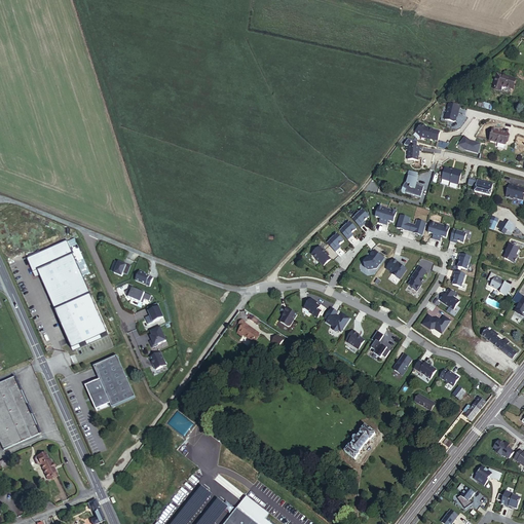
[(498,88),(500,83),(500,82),(504,83),(504,84),(509,86),(512,77),(496,72),(491,86),(498,88)]
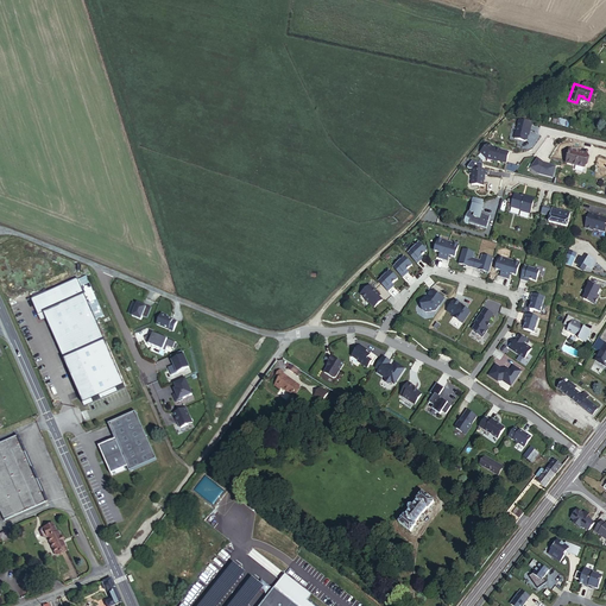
[(529,121),(517,119),(512,137),(523,139),(524,138),(526,128),(528,128),(529,124),(528,124),(529,121)]
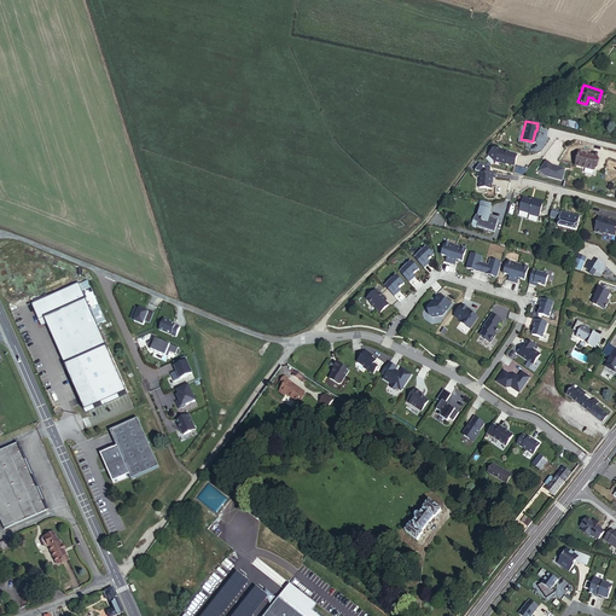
[(493,145),(486,155),(494,160),(504,162),(512,164),(515,154),(507,151),(507,150),(500,147),(494,145),(493,145)]
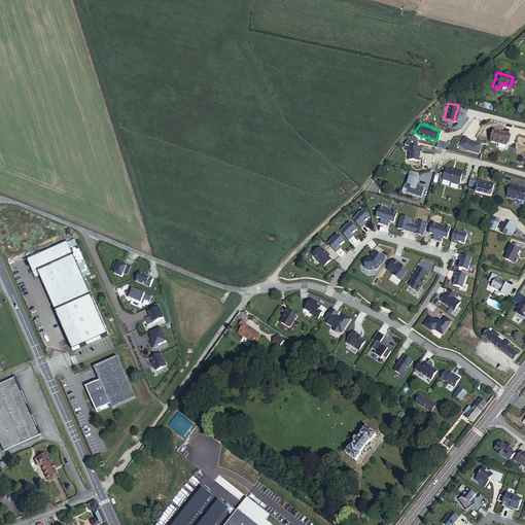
[(492,128),(489,139),(504,143),(506,132),(492,128)]
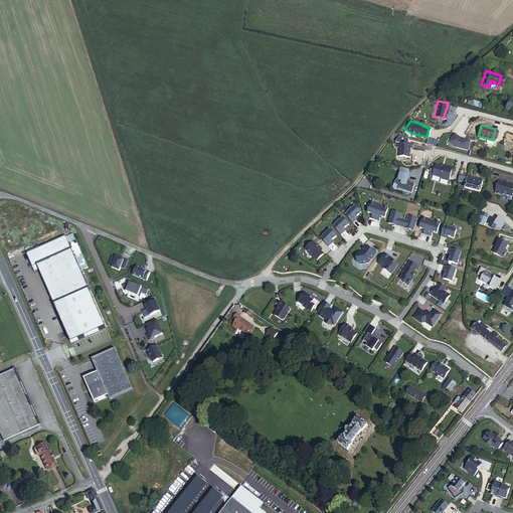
[(448,141),(454,146),(466,149),(468,139),(461,137),(461,138),(460,137),(459,138),(458,138),(459,137),(453,133),(448,141)]
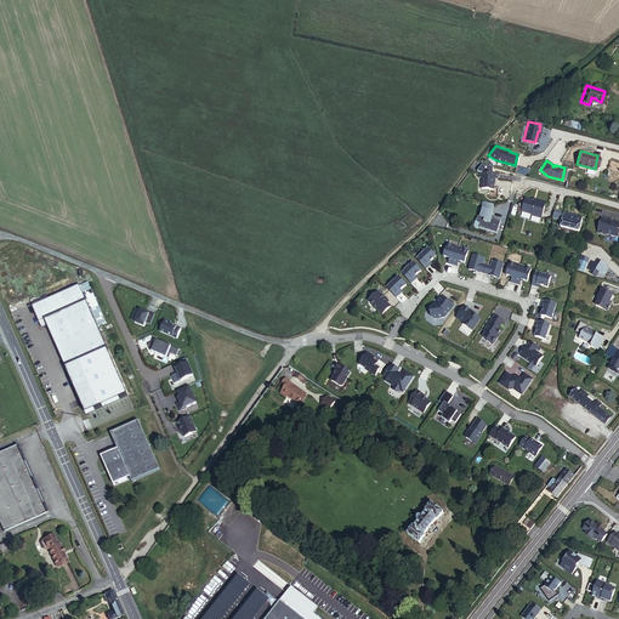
[(475,169),(477,170),(477,175),(480,175),(478,186),(490,187),(492,176),(495,177),(495,171),(489,171),(490,165),(477,162),(475,169)]
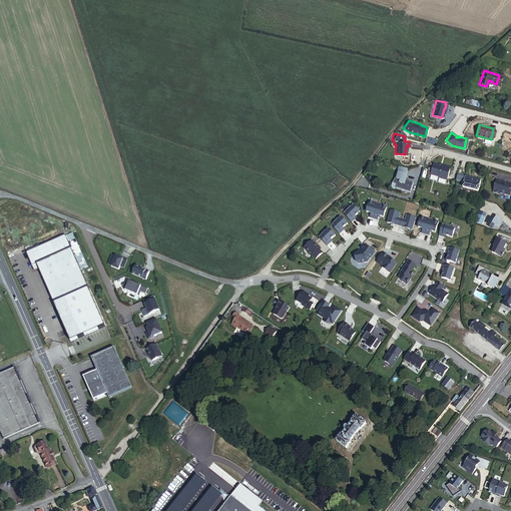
[(446,178),(449,165),(441,163),(440,164),(438,163),(432,162),(429,173),(437,175),(437,176),(446,178)]
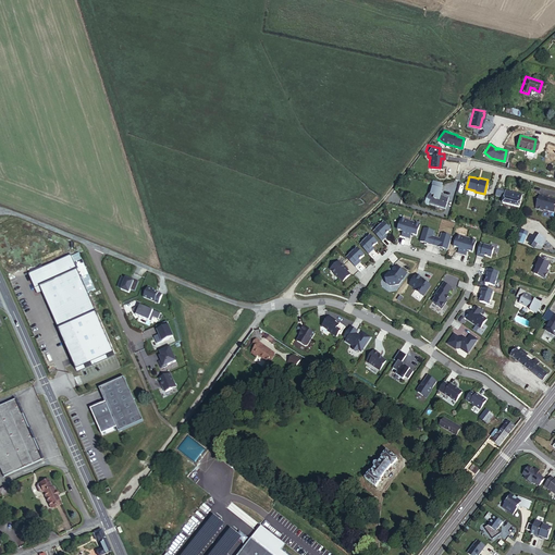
[(444,207),(447,196),(441,194),(443,183),(432,181),(430,193),(427,192),(426,198),(430,199),(429,204),(444,207)]
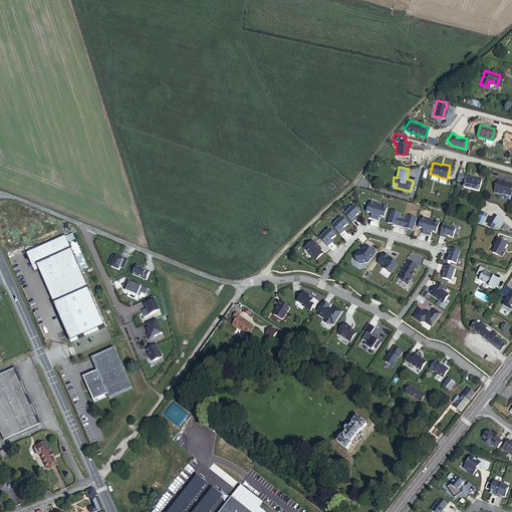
[(463,175),(462,180),(464,181),(462,186),(478,190),(480,179),(470,176),(465,175),(463,175)]
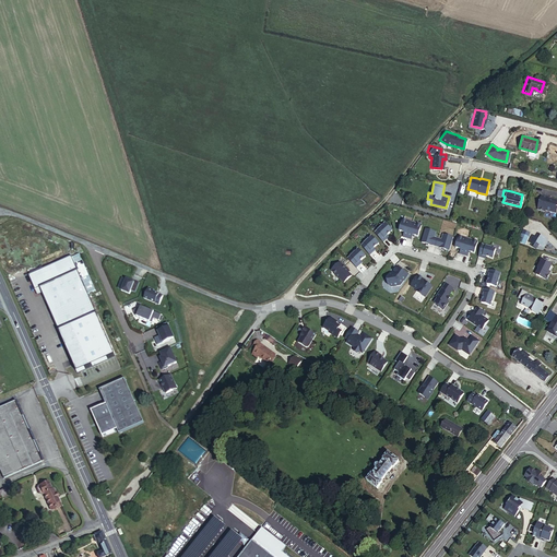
[(546,196),(540,193),(535,208),(543,210),(543,209),(554,211),(556,199),(546,197),(546,196)]
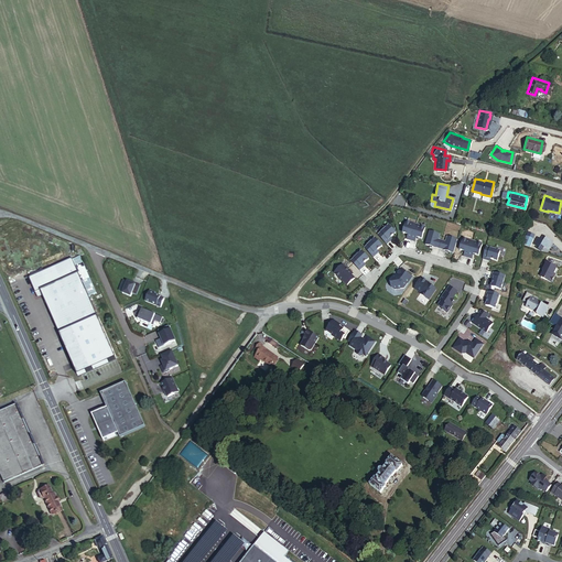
[(404,222),(401,234),(407,235),(404,240),(413,242),(414,238),(420,239),(423,227),(404,222)]
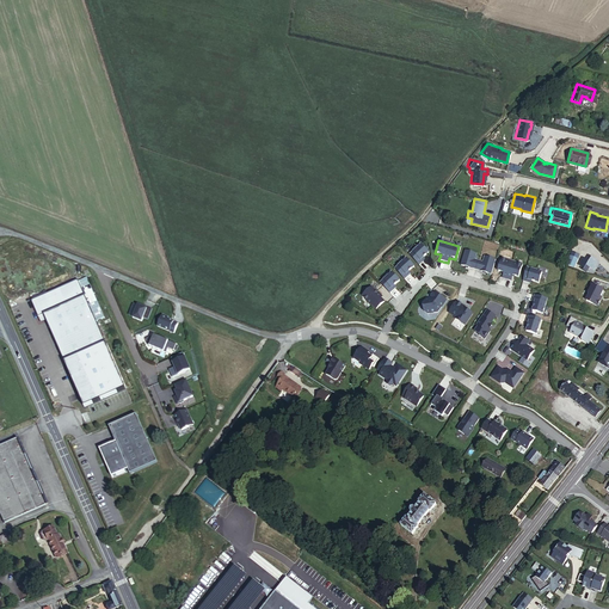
[(416,262),(419,258),(418,257),(425,250),(418,241),(406,252),(416,262)]
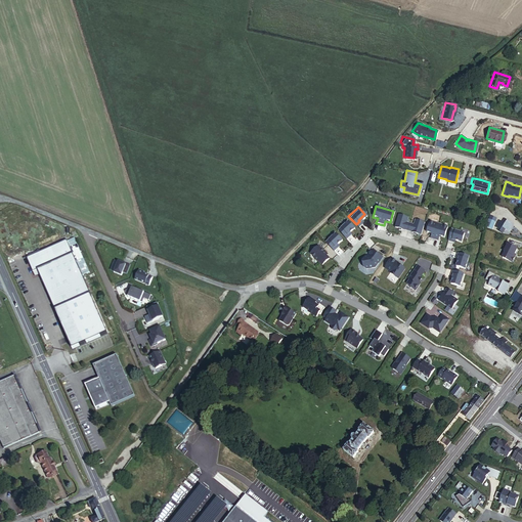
[(397,213),(394,226),(403,229),(403,228),(410,230),(410,231),(420,233),(424,220),(415,218),(412,223),(405,221),(407,215),(397,213)]
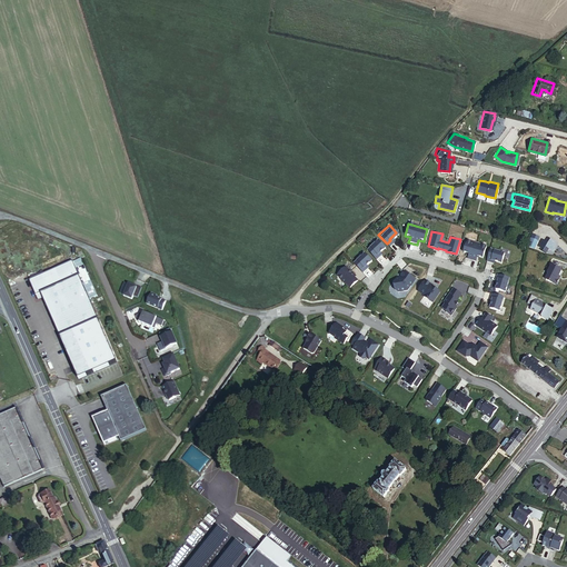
[(374,257),(377,254),(375,252),(383,245),(375,237),(365,248),(374,257)]
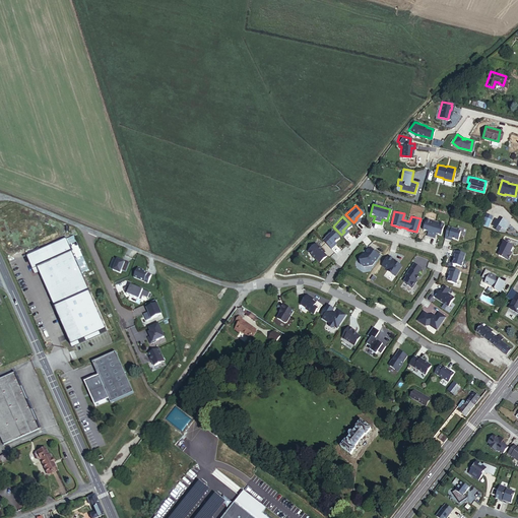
[(490,219),(482,216),(480,221),(488,224),(489,221),(490,219)]
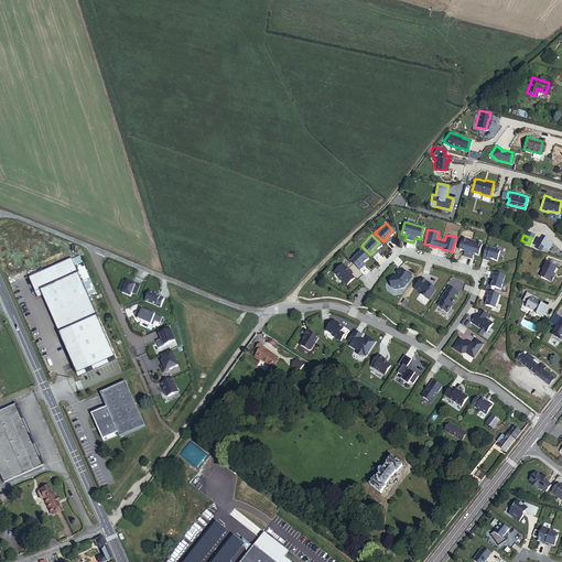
[(536,245),(535,247),(539,249),(547,238),(541,235),(538,240),(536,245)]
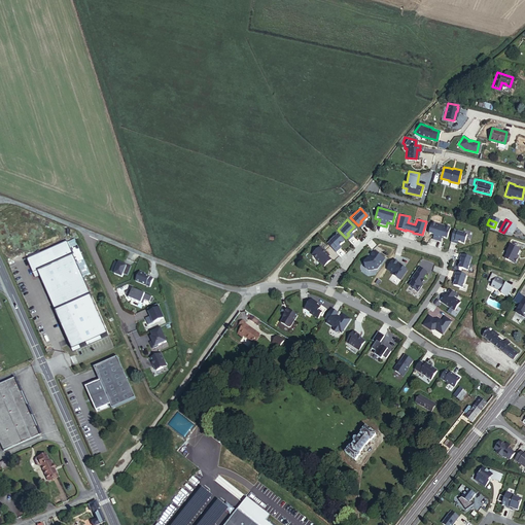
[(431,221),(428,233),(433,234),(432,238),(440,240),(441,236),(446,238),(449,226),(431,221)]
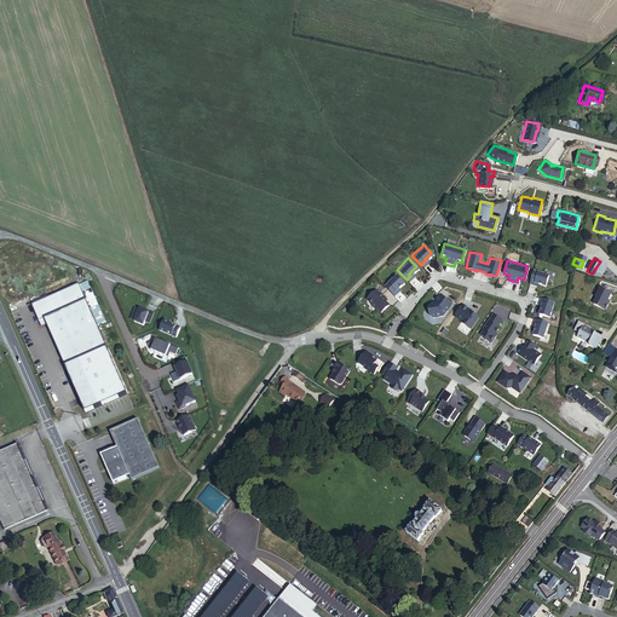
[(529,283),(534,284),(534,282),(537,283),(545,286),(548,275),(532,270),(529,283)]
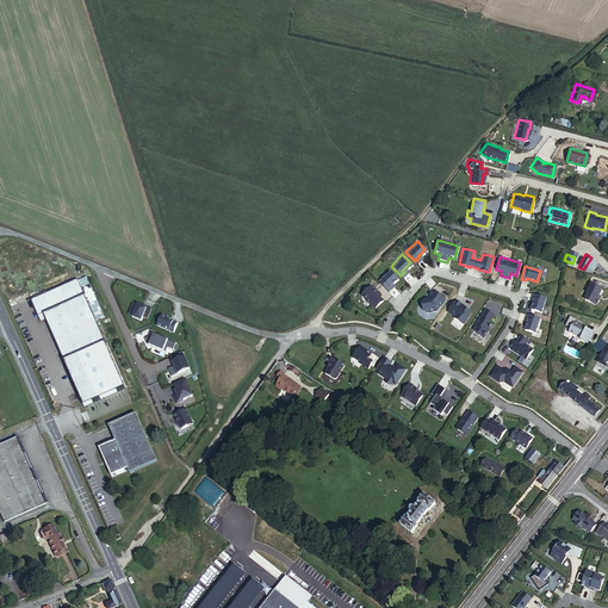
[(385,289),(389,286),(388,284),(396,277),(388,268),(377,279),(385,289)]
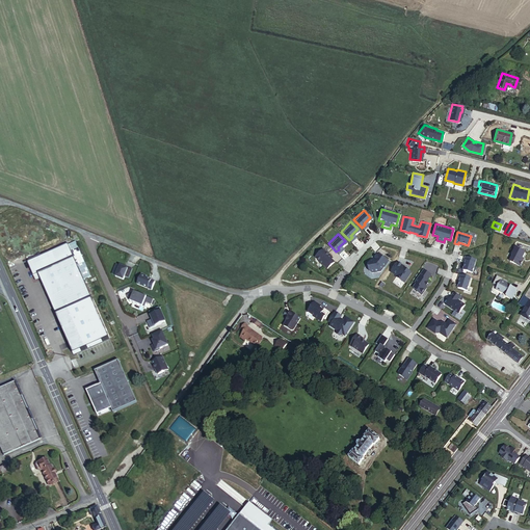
[(40,275),(55,312),(91,296),(68,241),(26,259),(32,272),(37,270),(40,275)]
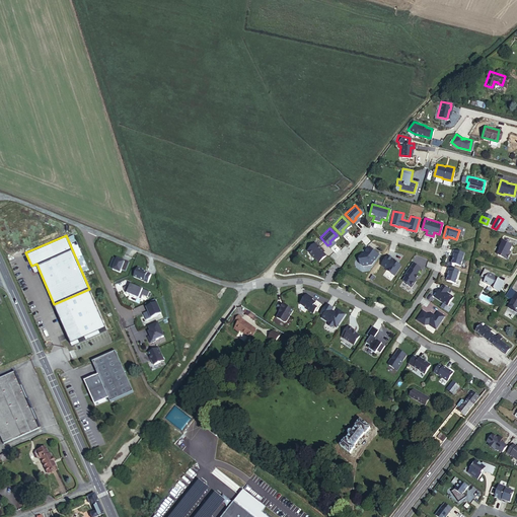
[(511,244),(501,240),(498,247),(499,247),(496,252),(505,256),(506,256),(508,253),(507,252),(508,249),(511,244)]
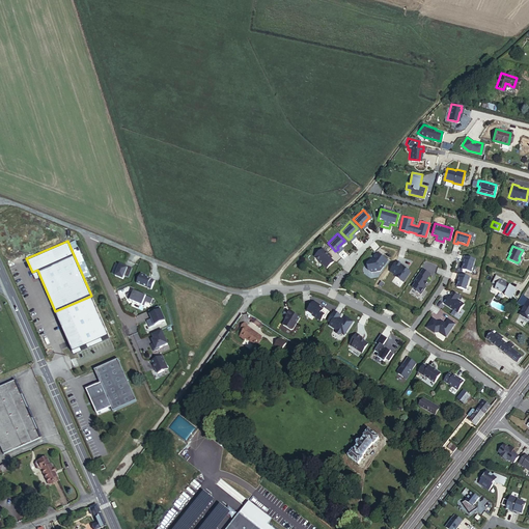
[(322,265),(323,265),(325,267),(332,260),(330,257),(331,256),(327,253),(322,248),(314,254),(314,256),(322,265)]
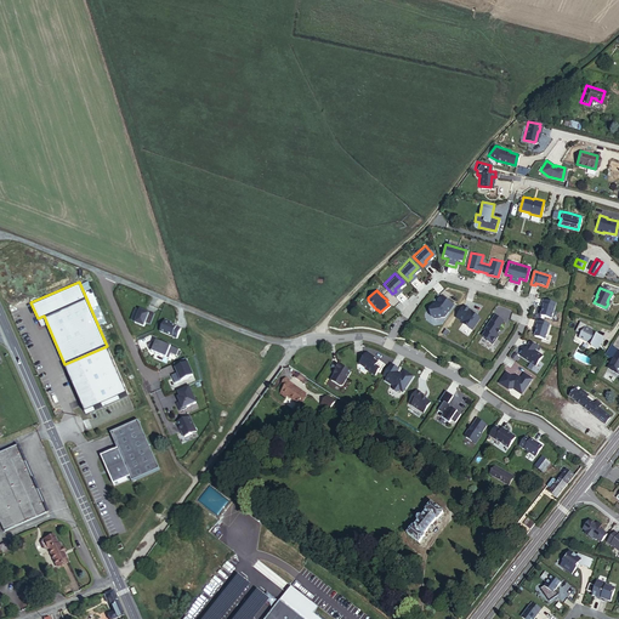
[(432,301),(431,304),(432,311),(436,313),(446,312),(454,300),(442,291),(437,299),(435,299),(433,301),(432,301)]
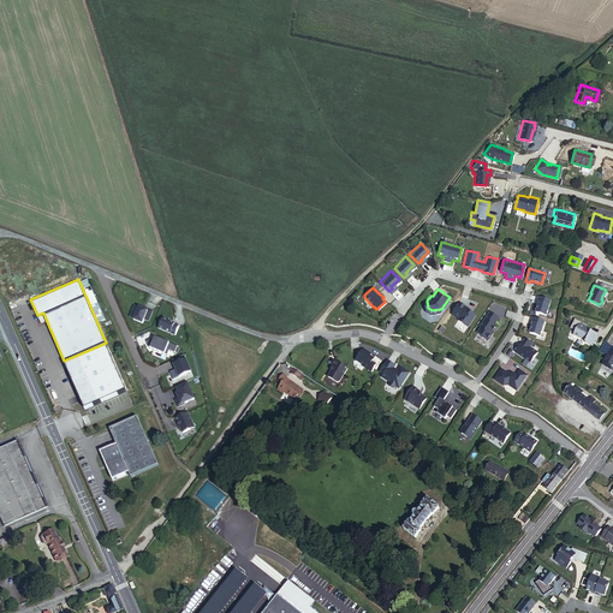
[(536,296),(535,299),(537,301),(534,311),(545,314),(549,299),(536,296)]
